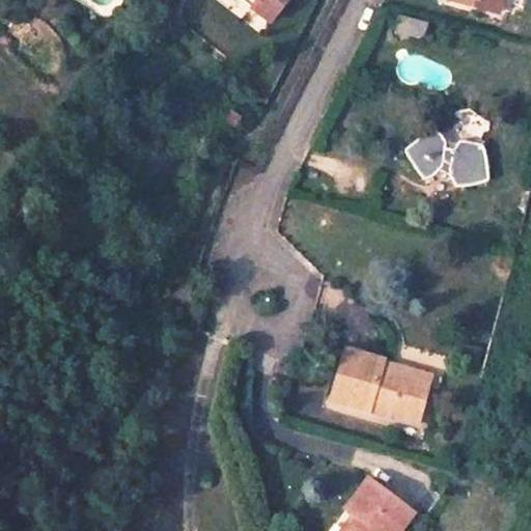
[(256,4),(249,0),(235,0),(234,1),(250,12),(256,4)]
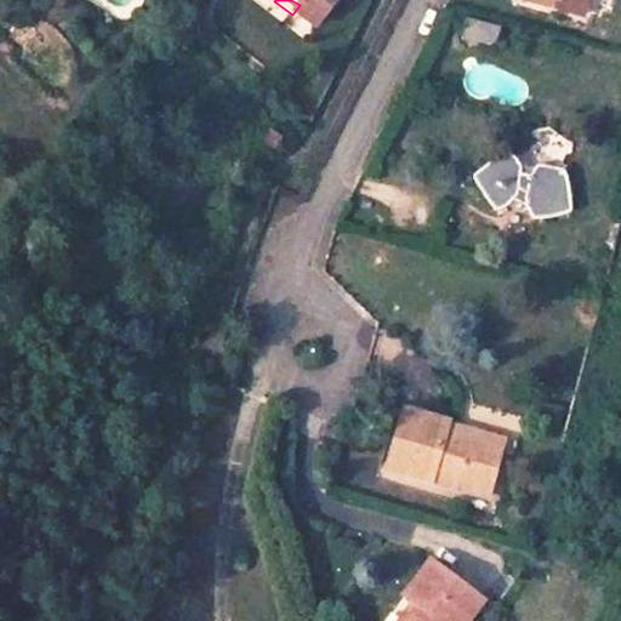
[(291,0),(300,5),(292,15),(314,30),(336,0),(291,0)]
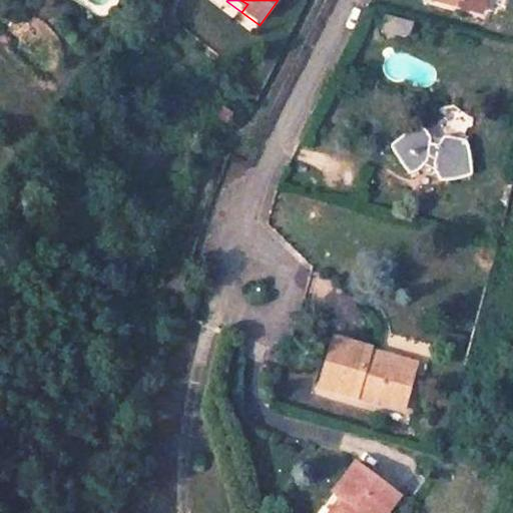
[(476,0),(464,0),(463,7),(481,12),(483,2),(476,0)]
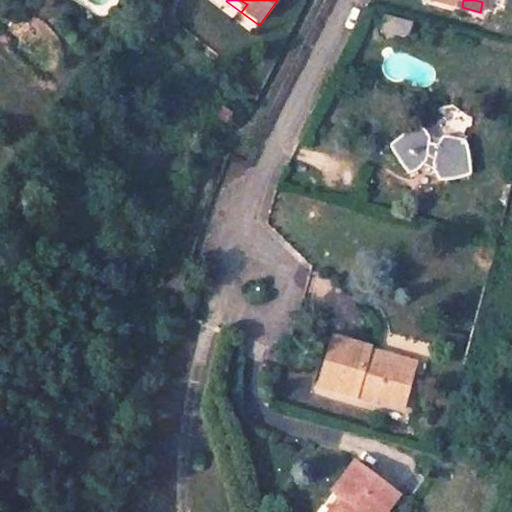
[(382,35),(409,38),(411,20),(384,17),(382,35)]
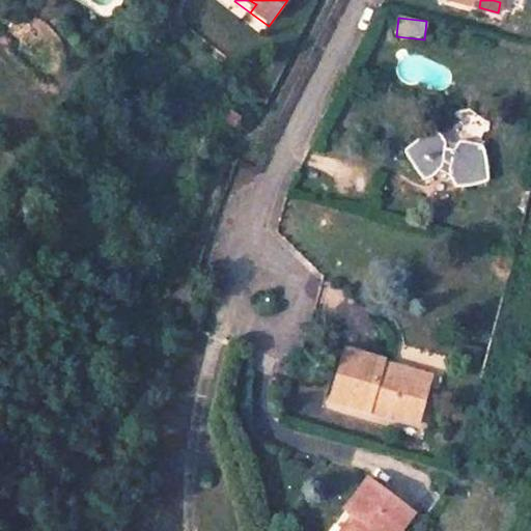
[(484,149),(481,143),(480,143),(463,141),(458,142),(456,145),(454,148),(454,150),(446,148),(445,140),(439,134),(435,131),(431,131),(426,134),(406,148),(404,151),(406,152),(423,178),(428,179),(434,176),(439,171),(449,176),(455,187),(456,187),(465,187),(474,186),(487,182),(488,178),(486,159),(484,149)]
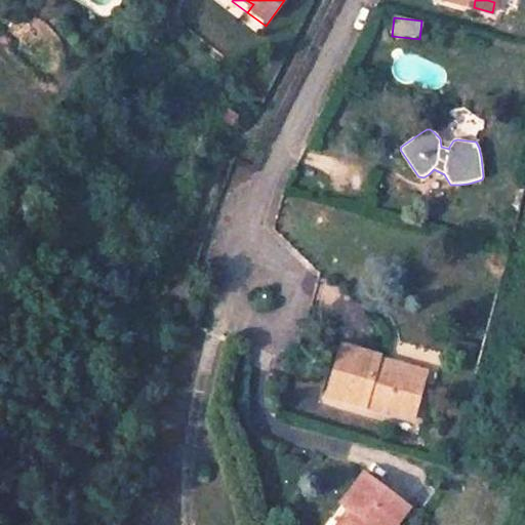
[(341,346),(328,396),(412,419),(423,378),(377,366),(379,357),(341,346)]
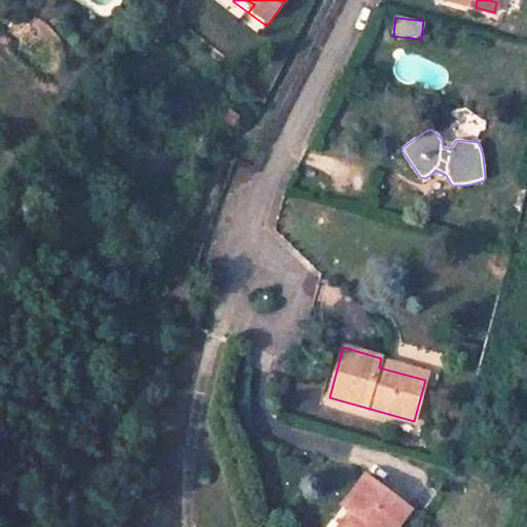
[(425,380),(428,371),(381,358),(379,367),(425,380)]
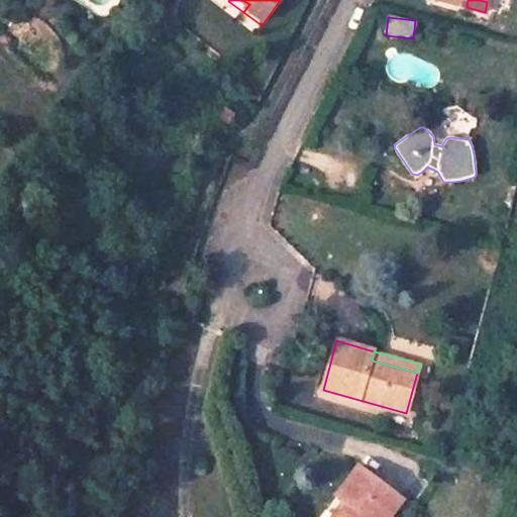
[(389,516),(403,499),(359,467),(337,496),(345,502),(350,506),(341,516),(389,516)]
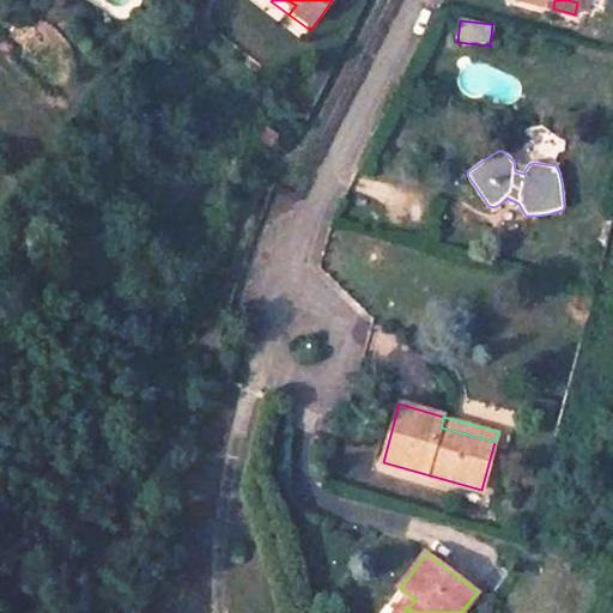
[(405,612),(416,600),(410,595),(394,612),(405,612)]
